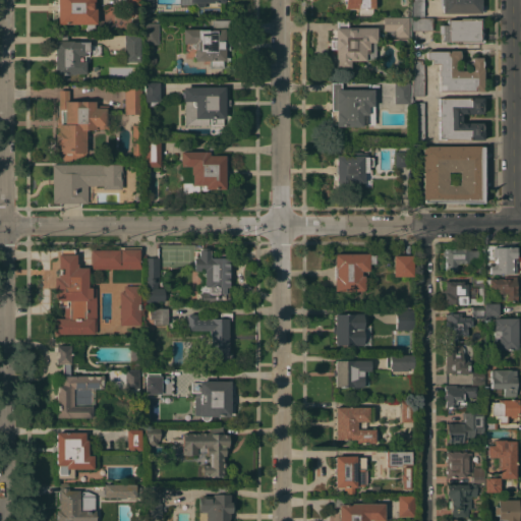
[(94,0),(94,8),(96,8),(96,23),(94,23),(94,31),(85,31),(85,22),(57,22),(57,0),(94,0)]
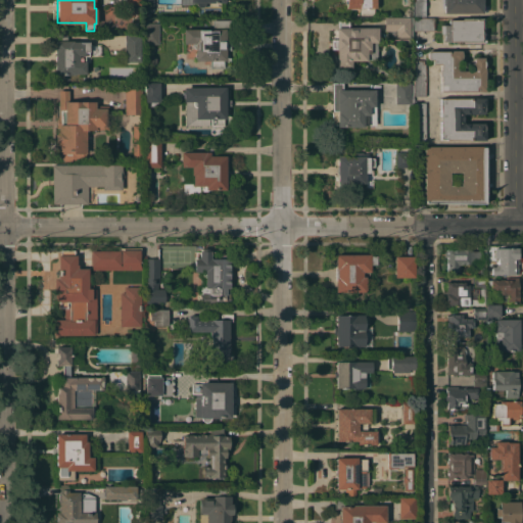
[(153,0),(154,10),(143,10),(143,0),(153,0)]
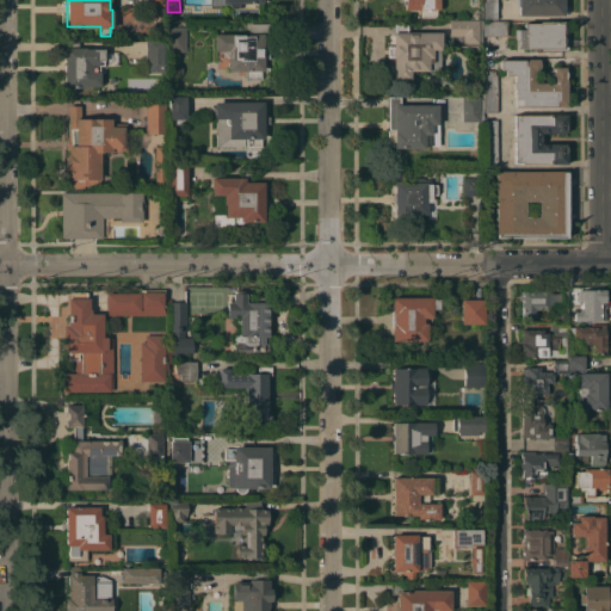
[(222,0),(261,0),(263,2),(240,2),(240,5),(236,10),(230,10),(227,5),(227,2),(222,2),(222,0)]
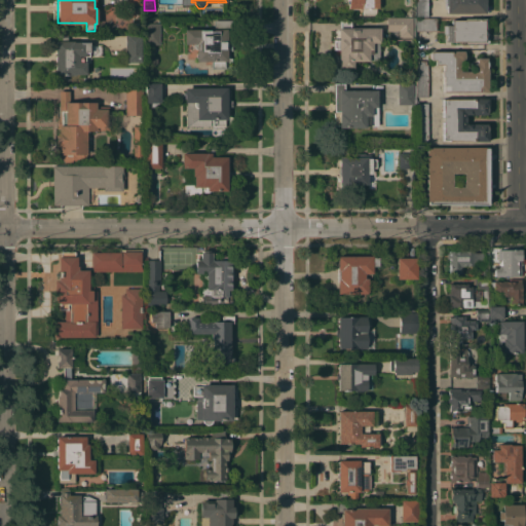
[(379,0),(379,6),(378,6),(378,7),(376,7),(376,15),(362,15),(362,8),(361,8),(361,9),(351,9),(351,8),(347,8),(347,0),(379,0)]
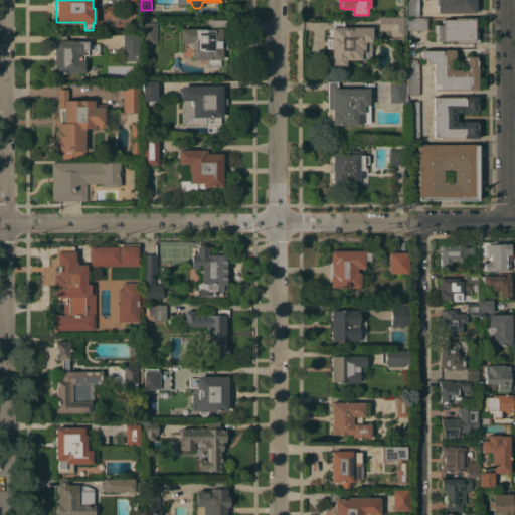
[(406,16),(406,0),(417,0),(417,17),(406,16)]
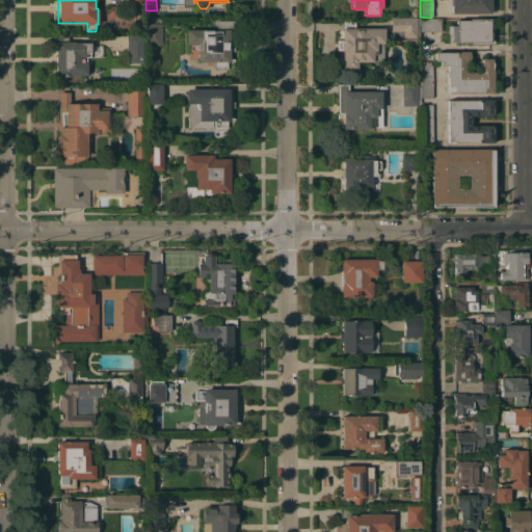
[(490,0),(490,14),(451,14),(451,0),(490,0)]
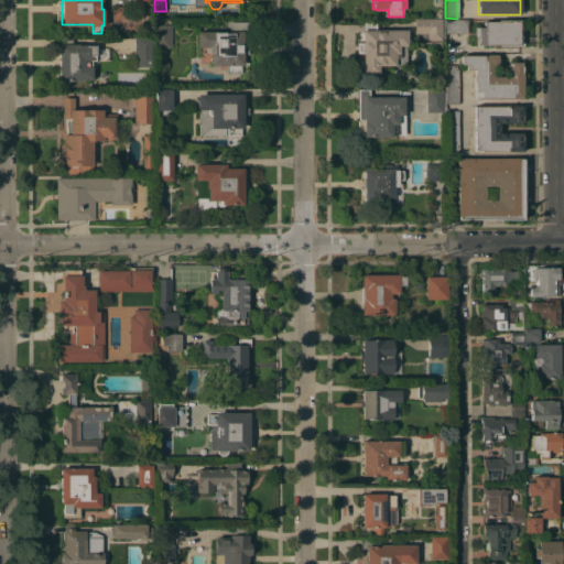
[(443,41),(426,41),(426,33),(414,33),(414,19),(443,19),(443,41)]
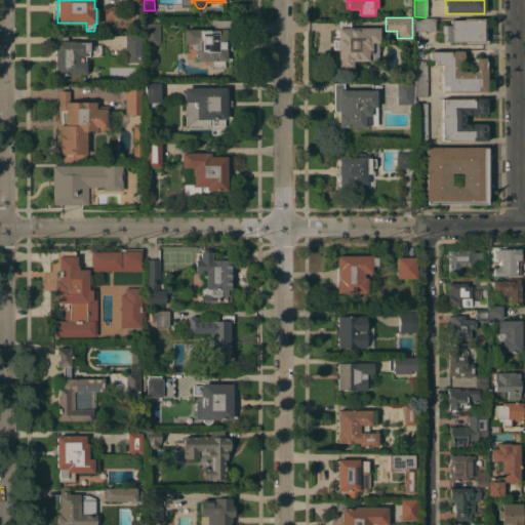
[(434,17),(434,31),(413,31),(413,17),(434,17)]
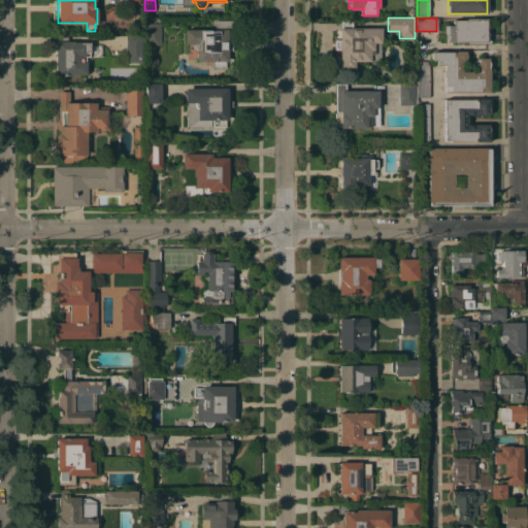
[(487,42),(473,42),(473,43),(467,43),(467,41),(461,41),(461,43),(455,43),(455,41),(448,41),(448,39),(447,39),(447,34),(448,34),(448,33),(444,33),(444,25),(452,25),(452,20),(466,20),(466,19),(487,19),(487,42)]
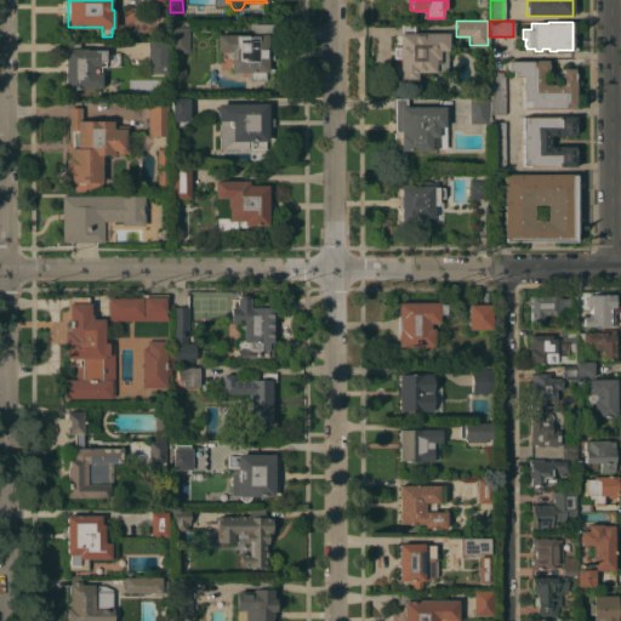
[(448,50),(439,50),(439,63),(434,63),(434,72),(416,72),(417,80),(398,80),(399,60),(393,60),(393,46),(399,47),(399,32),(400,32),(400,23),(414,23),(414,33),(448,33),(448,50)]
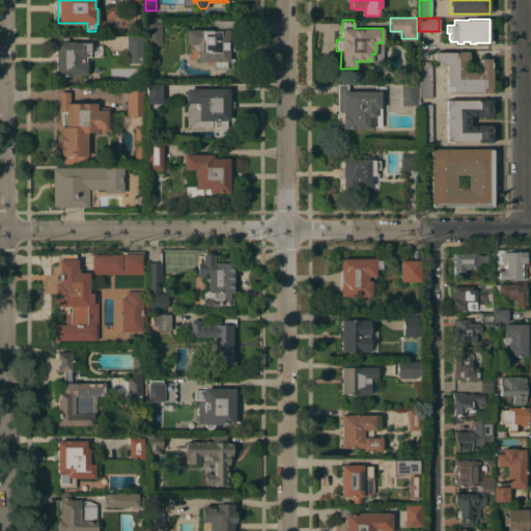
[(145,23),(161,23),(161,45),(145,45),(145,34),(145,23)]
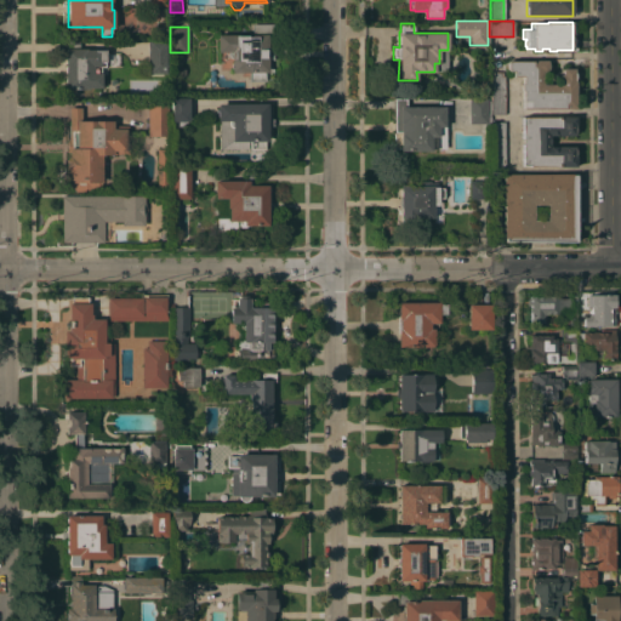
[(267,34),(268,46),(273,46),(273,60),(268,60),(268,70),(265,70),(266,80),(249,80),(249,72),(232,72),(232,57),(229,56),(229,55),(229,53),(229,51),(217,51),(217,34),(267,34)]
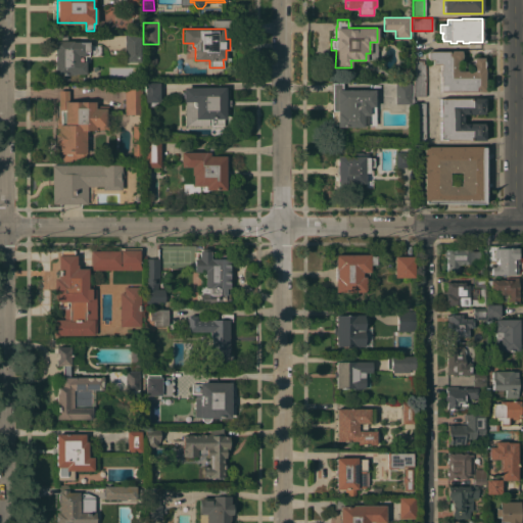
[(140,44),(140,61),(125,61),(125,34),(143,34),(143,44),(140,44)]
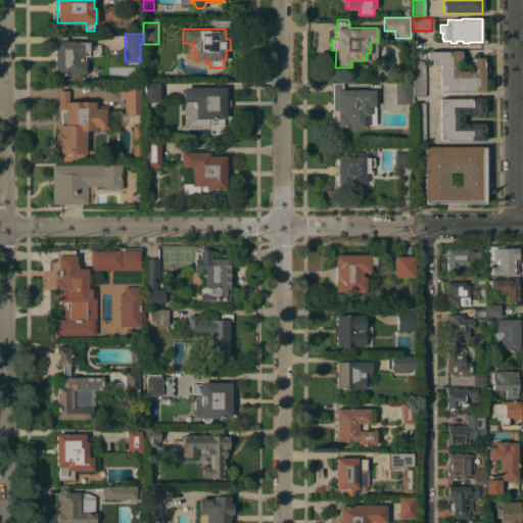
[(56,41),(56,35),(66,35),(66,40),(73,40),(73,41),(89,41),(89,51),(89,55),(85,55),(85,74),(74,74),(74,75),(54,75),(54,41),(56,41)]
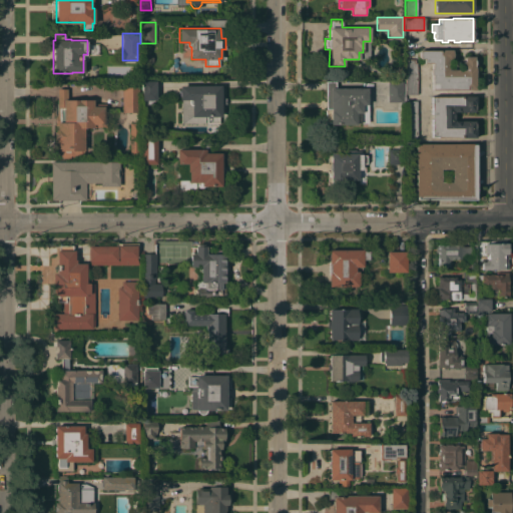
[(475,89),(466,89),(466,88),(432,89),(432,83),(430,83),(430,81),(432,81),(432,78),(430,78),(430,76),(432,76),(432,74),(431,75),(430,74),(431,73),(429,73),(429,70),(430,70),(430,69),(430,68),(430,67),(430,64),(432,64),(432,62),(424,62),(424,58),(420,58),(420,57),(420,51),(421,50),(452,49),(453,55),(452,56),(452,58),(451,58),(448,59),(448,69),(462,69),(462,61),(464,61),(464,56),(474,56),(475,58),(476,61),(476,62),(476,64),(475,66),(475,89)]
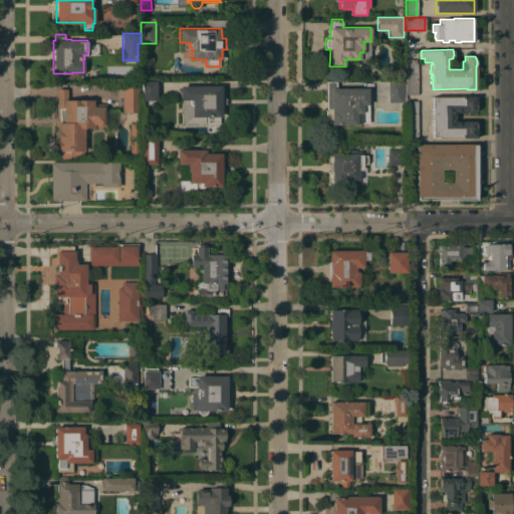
[(407,94),(407,63),(409,63),(409,59),(414,59),(414,63),(418,63),(418,94),(407,94)]
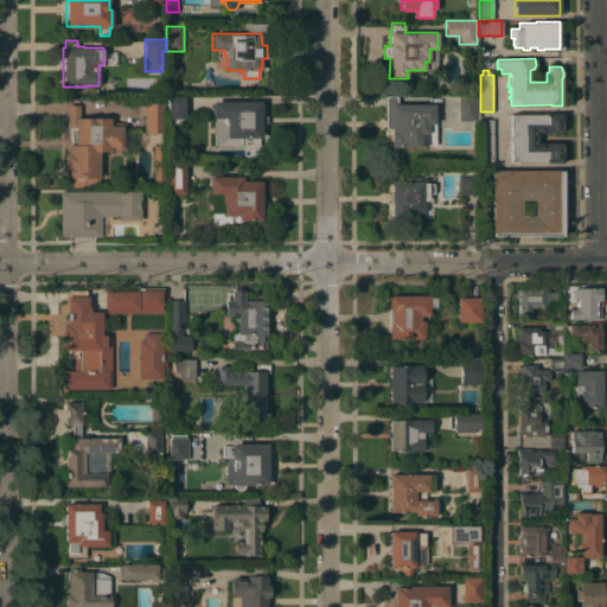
[(184,117),(180,117),(180,123),(171,123),(171,120),(167,120),(167,95),(184,95),(184,117)]
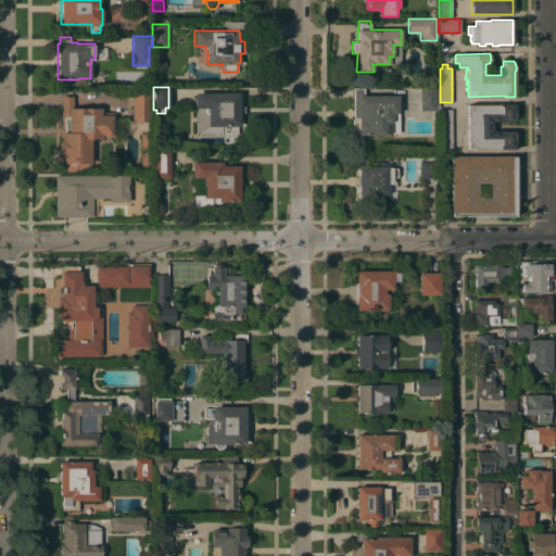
[(365,87),(365,96),(397,96),(397,111),(399,111),(399,133),(386,133),(386,135),(357,135),(357,118),(352,118),(352,87),(365,87)]
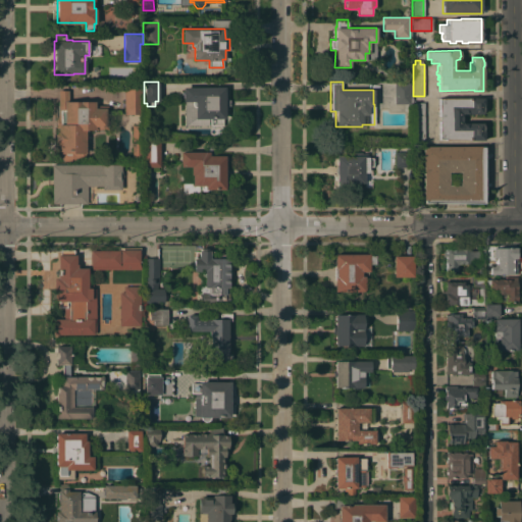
[(410,82),(410,84),(412,84),(412,97),(412,103),(395,104),(395,83),(410,82)]
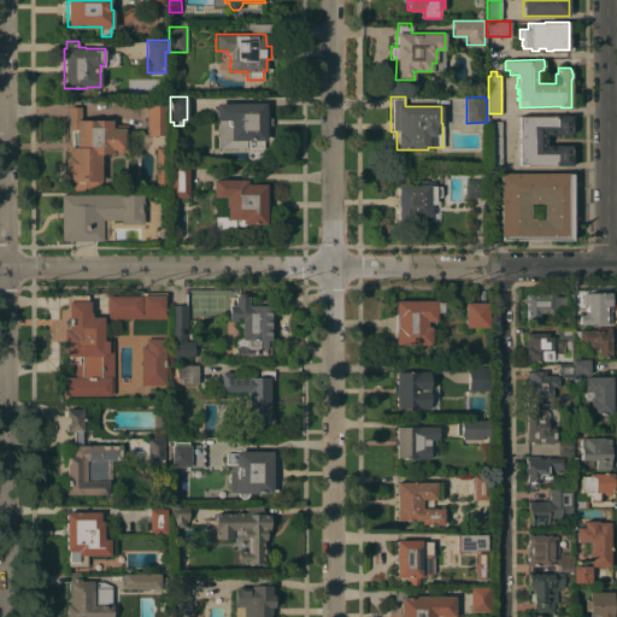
[(265,103),(266,116),(269,116),(271,117),(271,119),(271,123),(271,124),(270,125),(269,127),(266,127),(266,140),(264,140),(264,148),(247,148),(247,147),(218,148),(218,119),(216,119),(216,103),(265,103)]
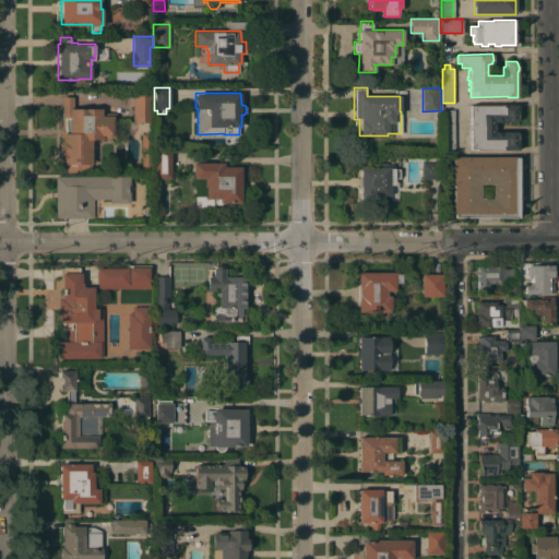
[(152,94),(152,120),(133,120),(133,94),(152,94)]
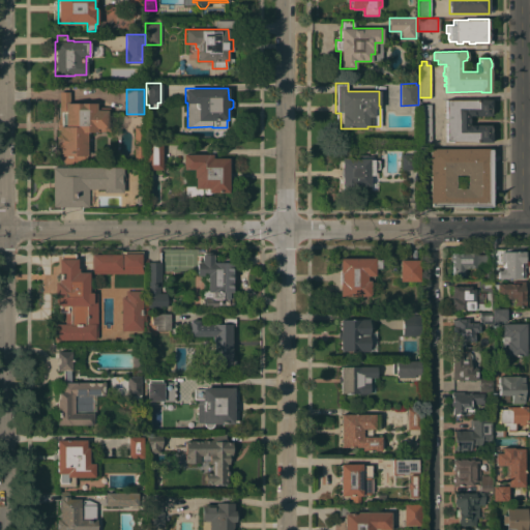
[(59,91),(69,91),(69,102),(96,102),(96,107),(110,107),(110,131),(86,131),(86,155),(86,159),(77,159),(74,163),(64,163),(60,159),(60,154),(58,154),(58,146),(55,143),(55,136),(59,133),(59,130),(57,130),(57,119),(59,119),(59,91)]
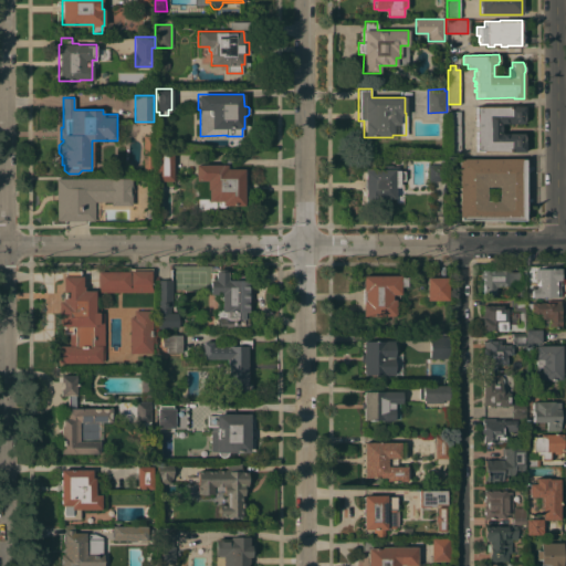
[(524,152),(510,152),(509,150),(482,150),(482,149),(477,149),(475,106),(524,105),(524,114),(523,114),(523,115),(524,116),(524,119),(523,121),(523,123),(507,123),(500,123),(500,133),(507,133),(523,133),(523,135),(524,136),(524,138),(523,140),(523,142),(524,142),(524,152)]
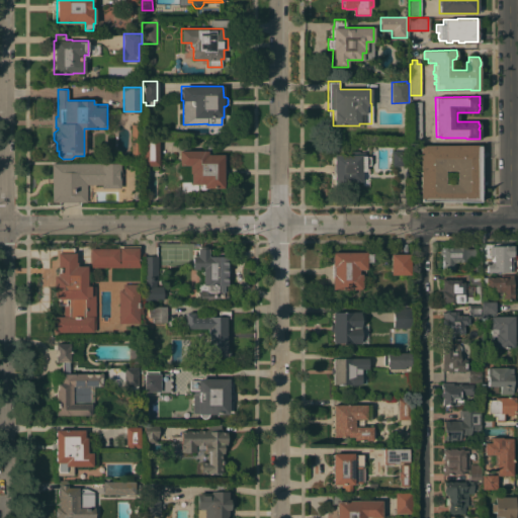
[(411,142),(410,101),(422,101),(422,141),(411,142)]
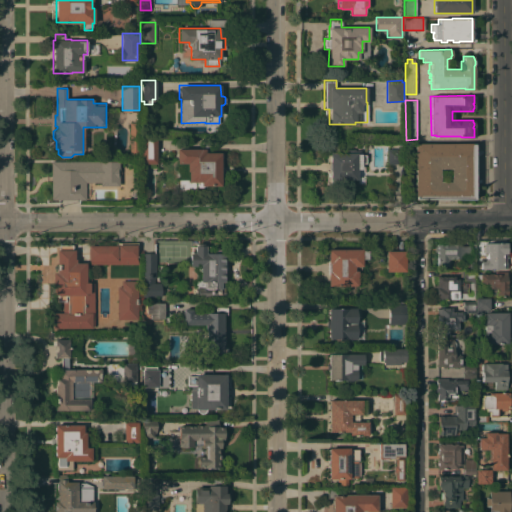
[(130,119),(138,119),(138,154),(129,154),(130,125),(130,119)]
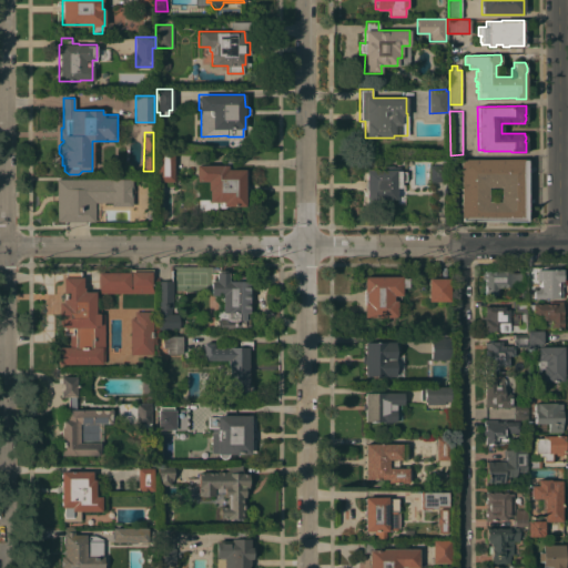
[(155,181),(155,150),(173,150),(173,181),(155,181)]
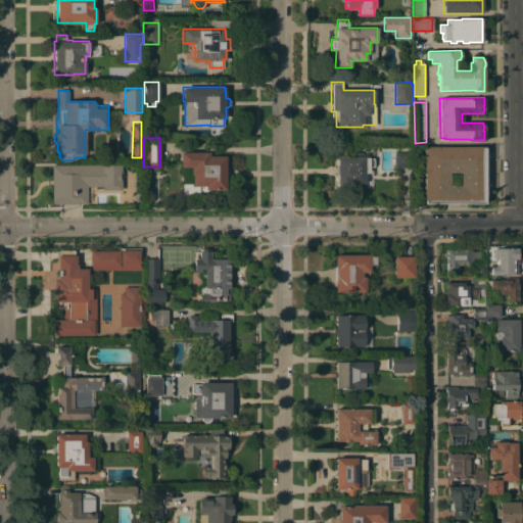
[(208,189),(208,192),(200,192),(200,195),(183,195),(183,184),(192,184),(192,175),(191,175),(191,167),(181,167),(181,151),(206,151),(206,145),(215,145),(215,155),(225,155),(225,189),(208,189)]
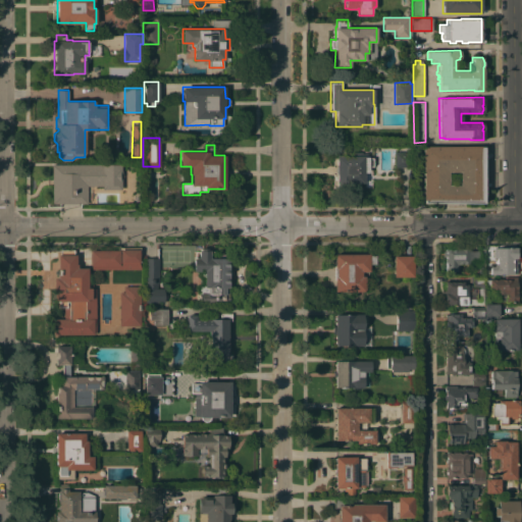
[(423,203),(423,146),(483,146),(483,203),(423,203)]
